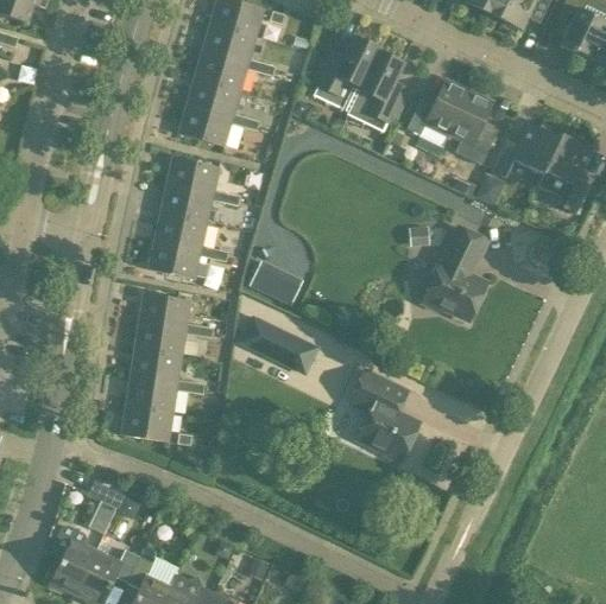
[(0,0),(0,13),(29,23),(35,4),(46,7),(49,1),(45,0),(0,0)]
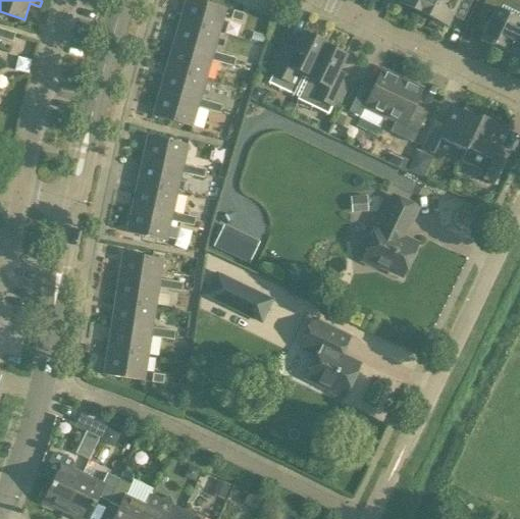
[(186,0),(180,19),(220,31),(227,6),(205,0),(186,0)]
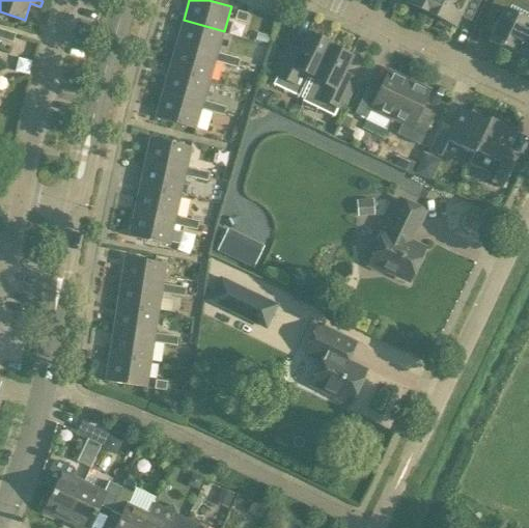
[(407,0),(429,10),(435,0),(407,0)]
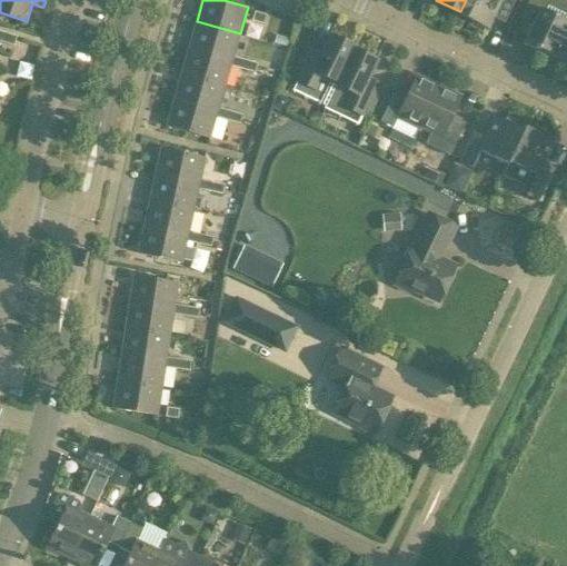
[(494,16),(506,21),(516,0),(466,0),(460,11),(489,26),(494,16)]
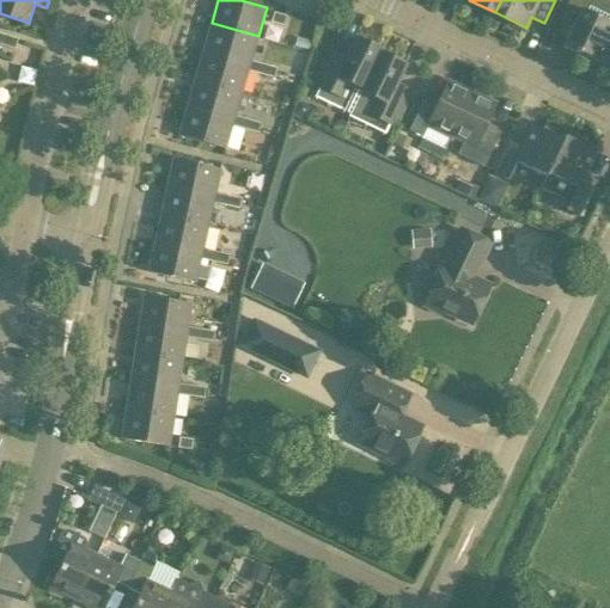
[(569,0),(565,10),(578,16),(565,45),(580,53),(581,50),(596,57),(609,28),(609,0),(569,0)]
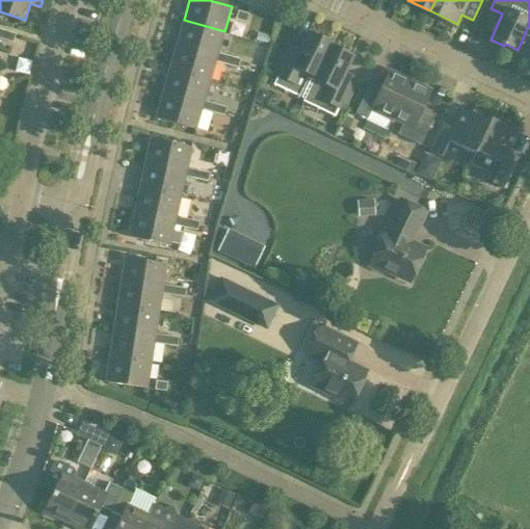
[(249,11),(239,8),(236,18),(247,21),(249,11)]
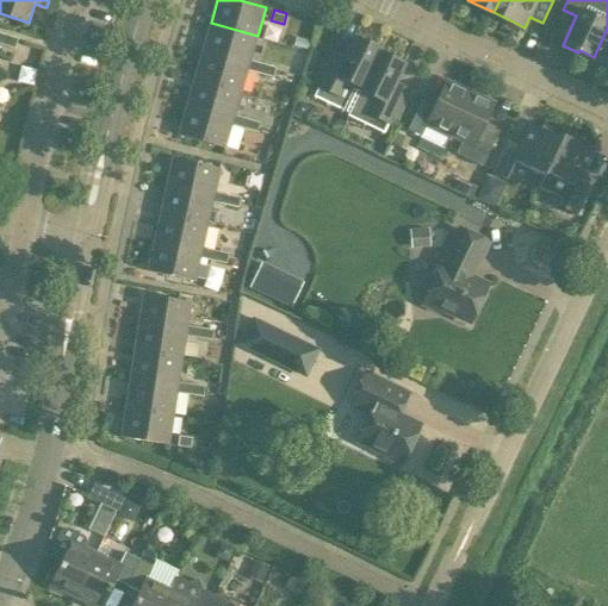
[(249,63),(252,58),(258,36),(211,23),(203,50),(249,63)]
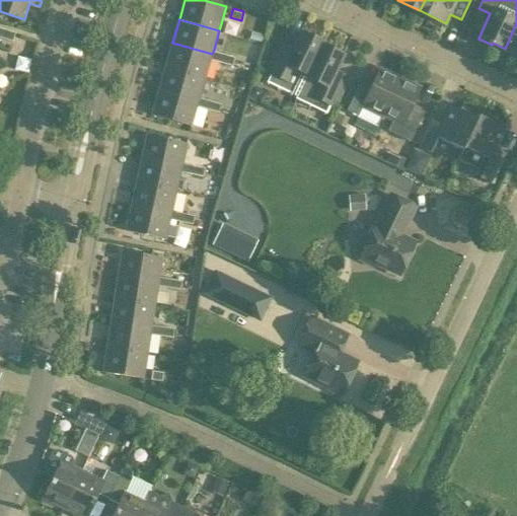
[(516,23),(505,49),(516,55),(516,57),(516,23)]
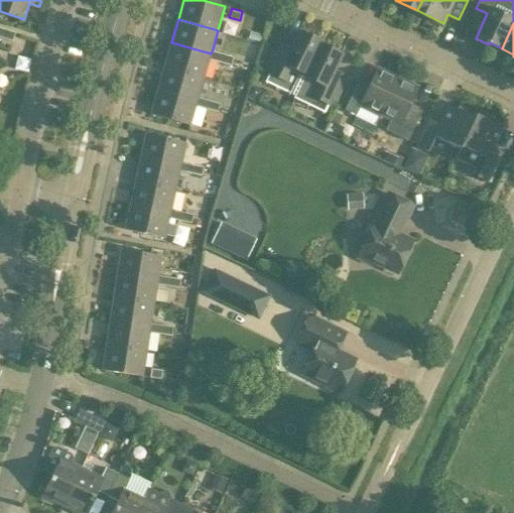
[(4,27),(1,36),(13,39),(16,31),(4,27)]
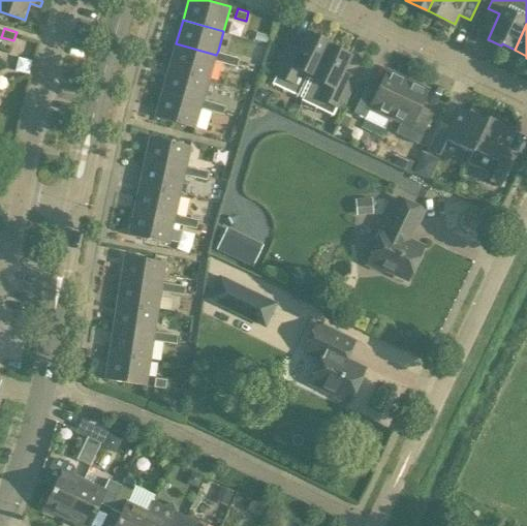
[(269,41),(271,33),(258,30),(256,37),(269,41)]
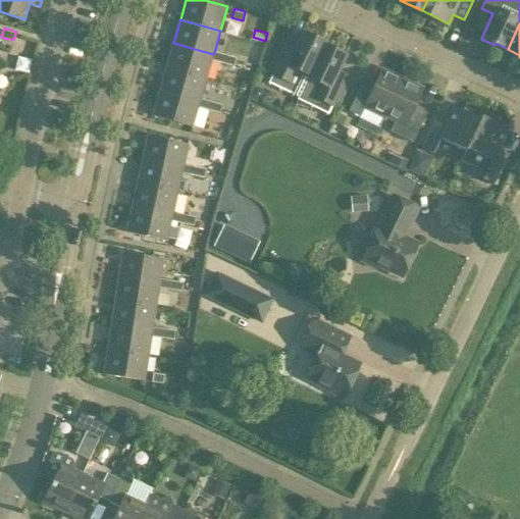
[(310,74),(324,43),(325,44),(326,41),(304,31),(297,47),(283,41),(268,71),(273,73),(270,81),(301,94),(309,76),(308,76),(309,73),(310,74)]
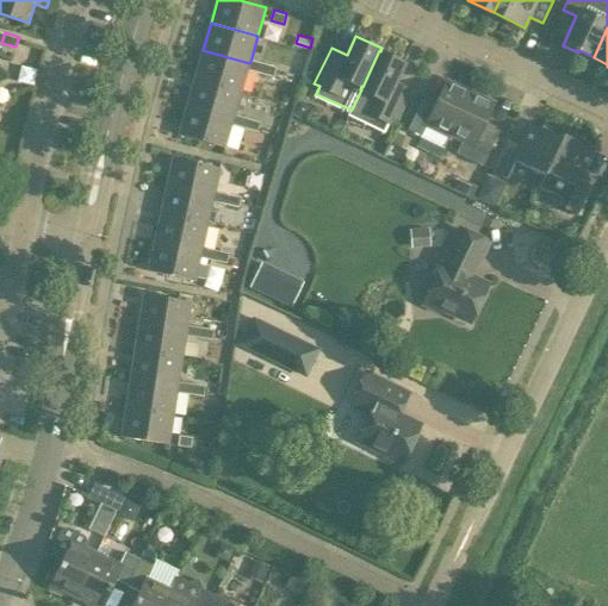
[(261,72),(265,62),(252,58),(249,63),(203,50),(196,77),(242,91),(246,75),(259,80),(261,72)]
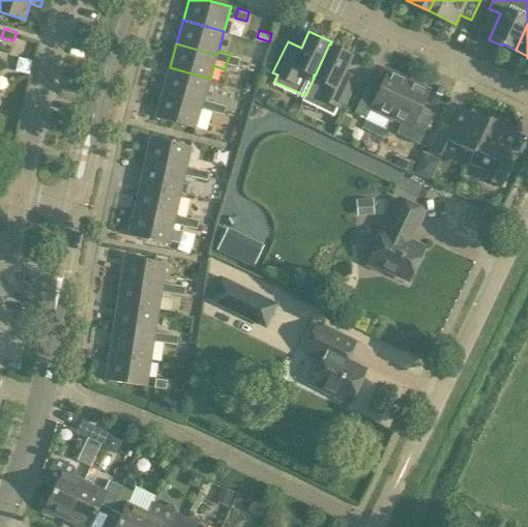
[(341,78),(351,54),(330,45),(329,44),(315,76),(314,75),(313,78),(314,78),(305,95),(303,98),(340,115),(354,84),(341,78)]
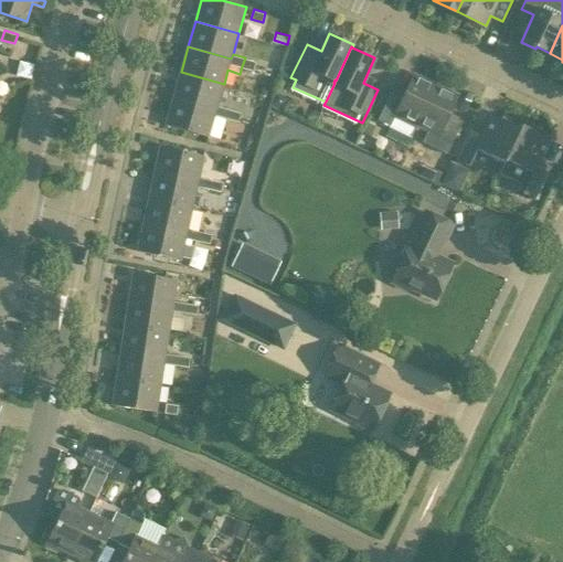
[(245,57),(242,66),(254,70),(256,61),(245,57)]
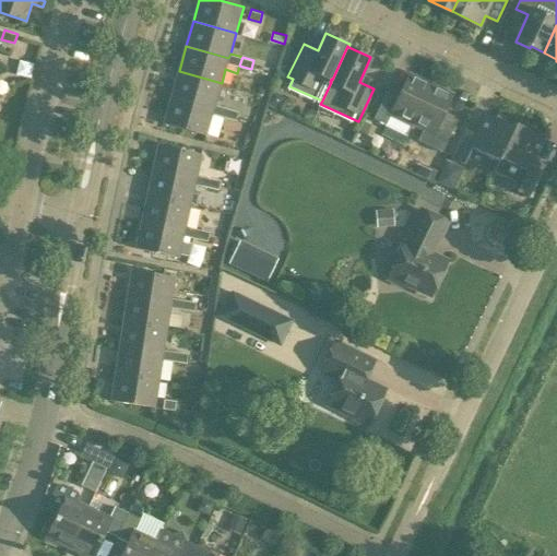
[(222,83),(179,71),(172,96),(214,108),(215,104),(222,83)]
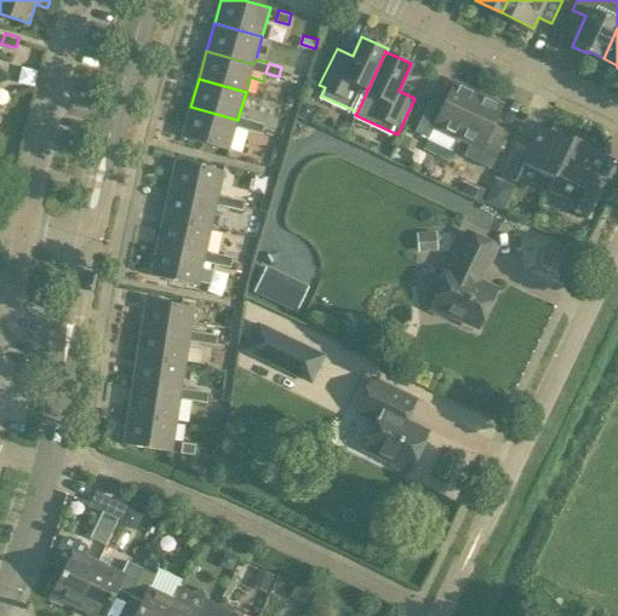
[(430,99),(416,131),(452,148),(479,92),(456,81),(444,107),(430,99)]
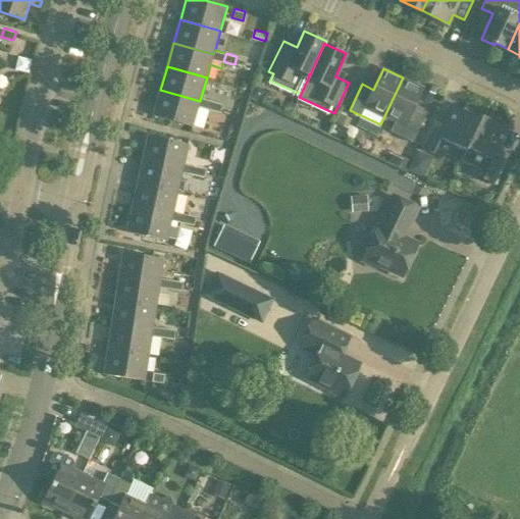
[(380,124),(414,141),(426,114),(413,108),(423,87),(403,78),(380,124)]
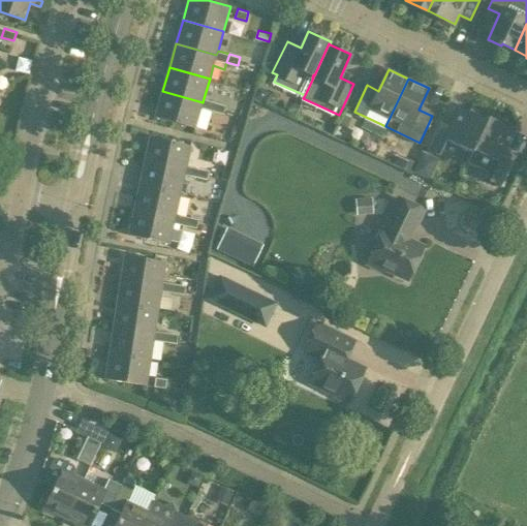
[(270,91),(259,86),(254,96),(266,101),(270,91)]
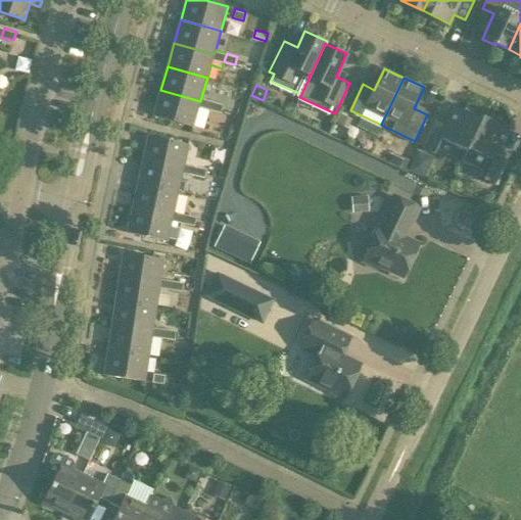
[(212,100),(201,97),(200,101),(160,90),(153,114),(193,126),(199,105),(210,108),(212,100)]
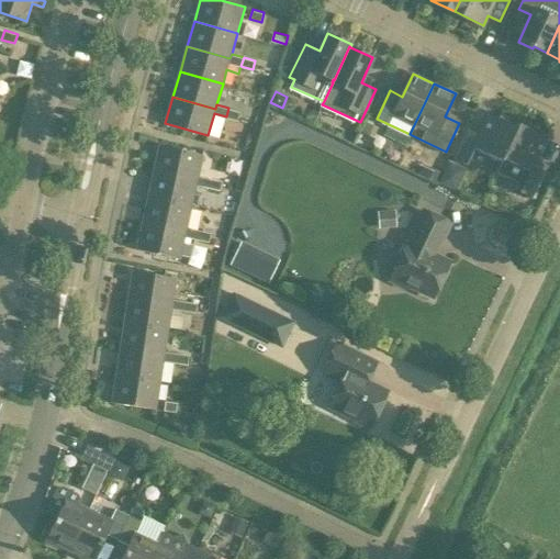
[(241,111),(228,108),(226,116),(238,121),(241,111)]
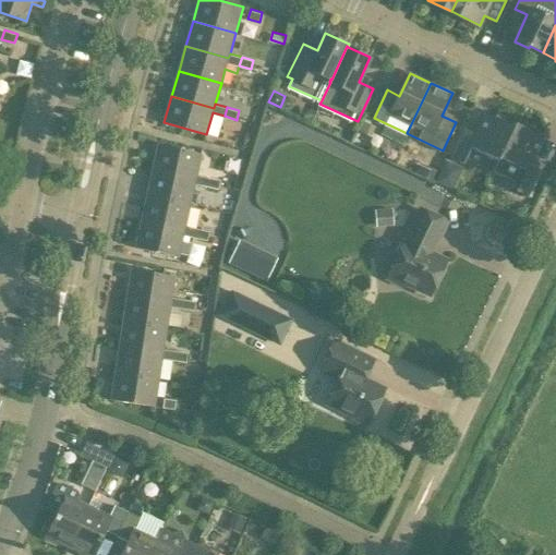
[(451,156),(463,161),(471,146),(498,159),(515,125),(487,112),(478,133),(466,128),(451,156)]
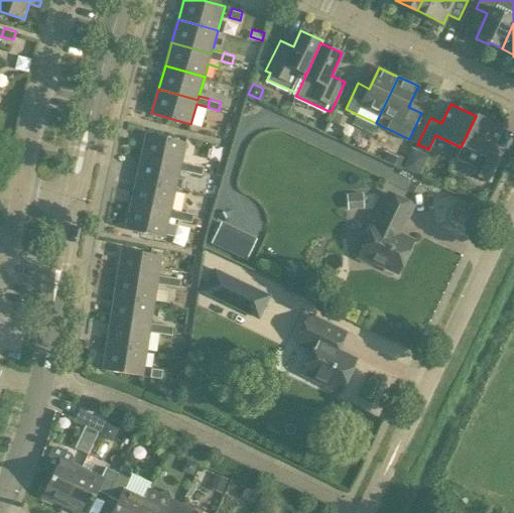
[(347,117),(335,111),(332,120),(343,125),(347,117)]
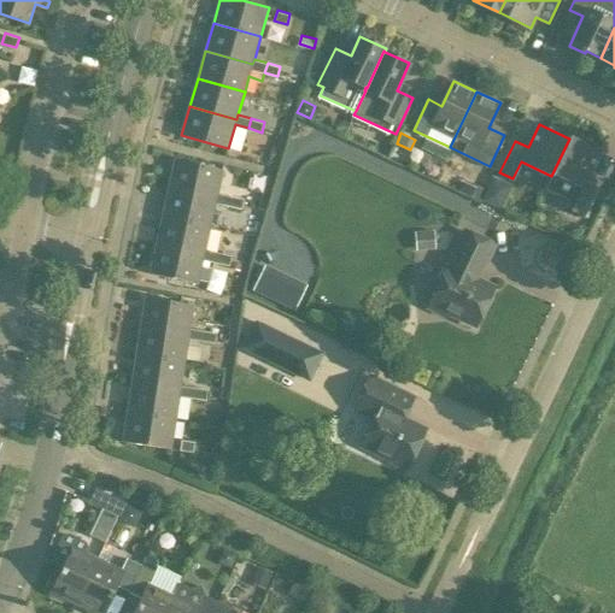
[(569,205),(574,207),(573,210),(586,216),(603,180),(590,174),(601,151),(570,136),(569,139),(551,176),(546,187),(573,199),(569,205)]
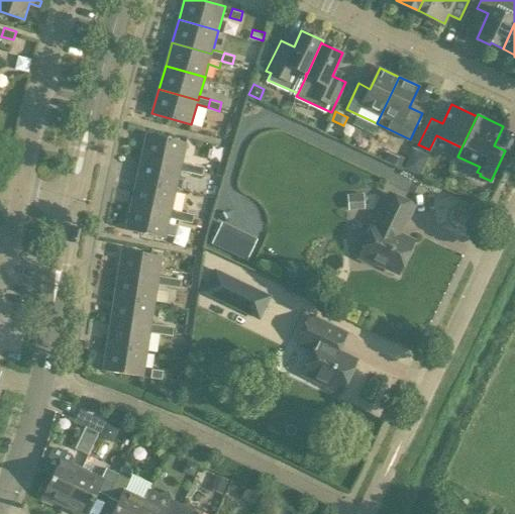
[(141,157),(182,166),(182,163),(187,141),(147,132),(141,157)]
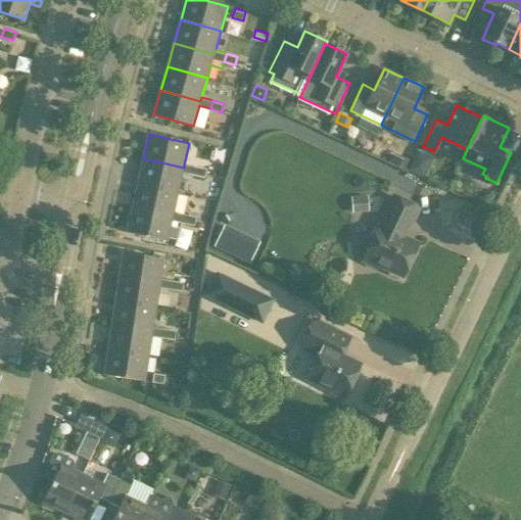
[(425,178),(434,157),(418,149),(408,170),(425,178)]
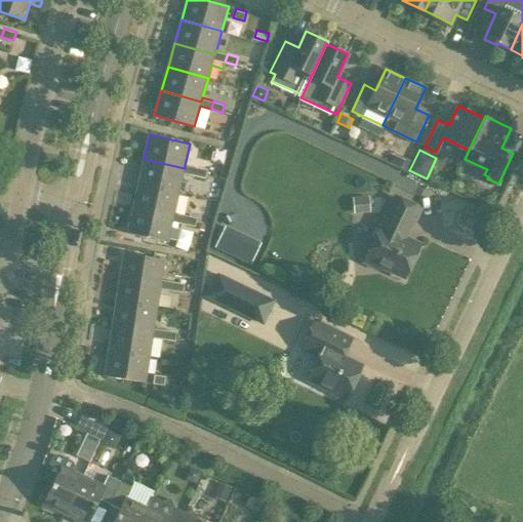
[(411,160),(395,153),(391,161),(407,168),(411,160)]
